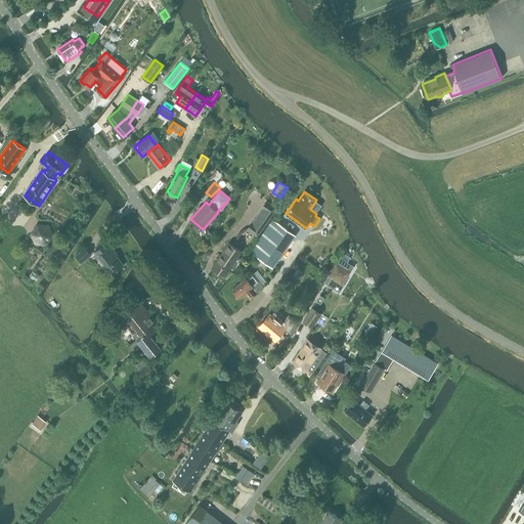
[(267,202),(248,229),(257,236),(276,208),(267,202)]
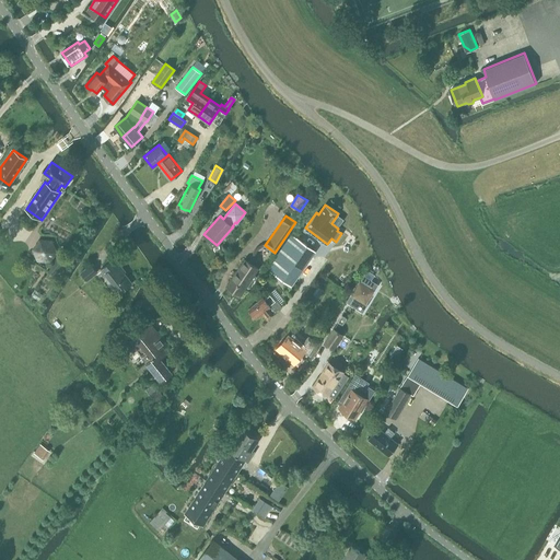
[(292,234),(268,269),(292,286),(315,252),(292,234)]
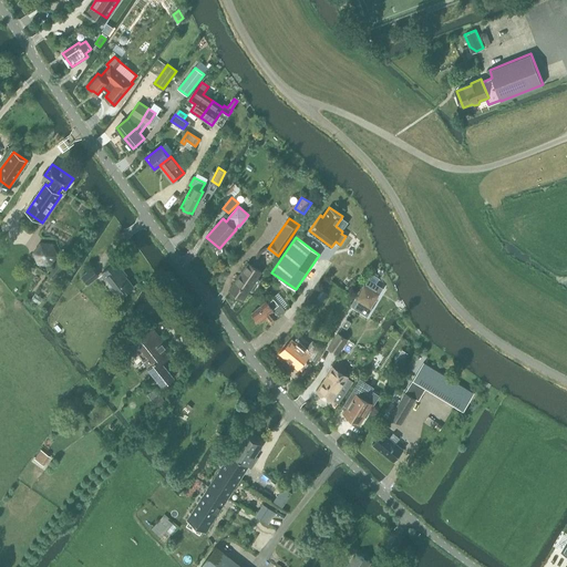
[(39,241),(31,253),(37,265),(50,266),(58,255),(52,243),(39,241)]
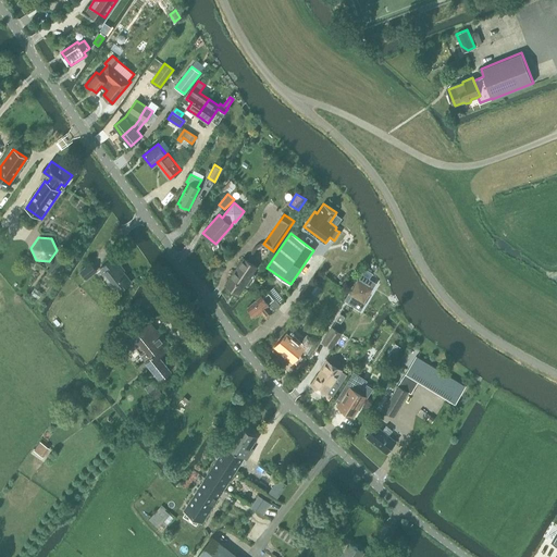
[(59,256),(48,272),(54,276),(65,260),(59,256)]
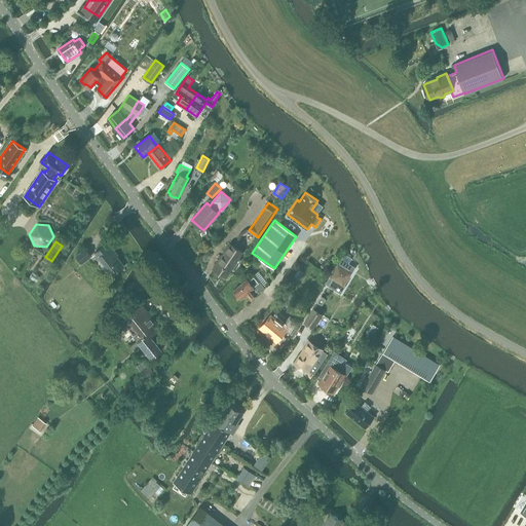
[(112,250),(113,249),(108,242),(95,253),(112,275),(124,265),(112,250)]
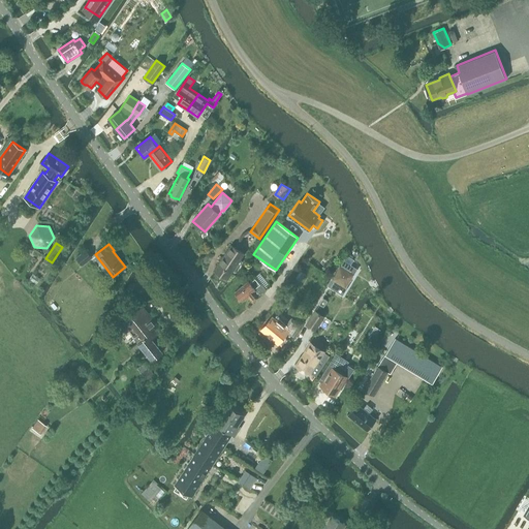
[(215,270),(215,271),(226,278),(234,269),(244,252),(232,245),(228,252),(215,270)]
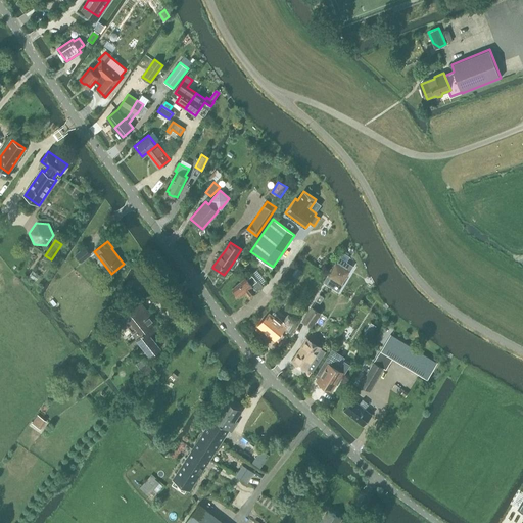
[(85,246),(75,254),(81,262),(91,254),(85,246)]
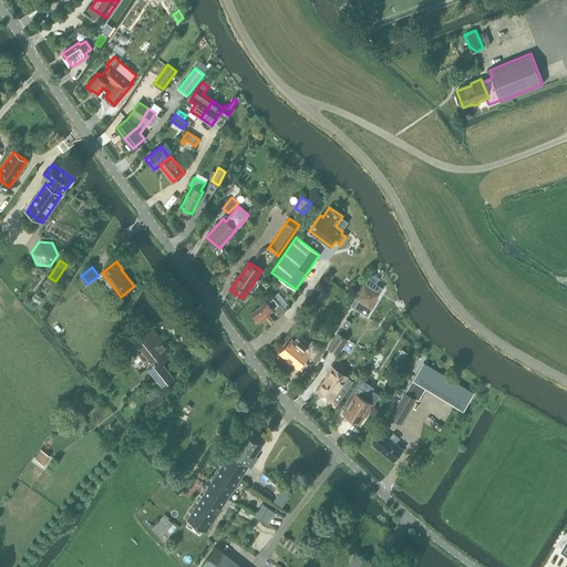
[(359,300),(354,308),(367,316),(372,308),(371,307),(379,294),(375,291),(379,286),(369,280),(366,286),(364,285),(356,298),(359,300)]
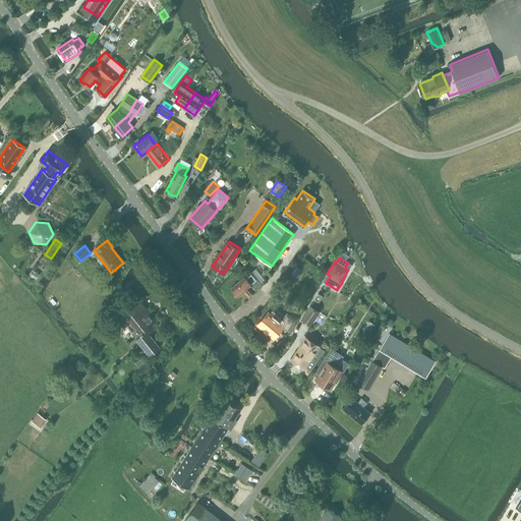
[(246,290),(248,293),(247,294),(249,296),(254,292),(254,291),(263,285),(252,272),(245,277),(231,287),(238,296),(246,290)]
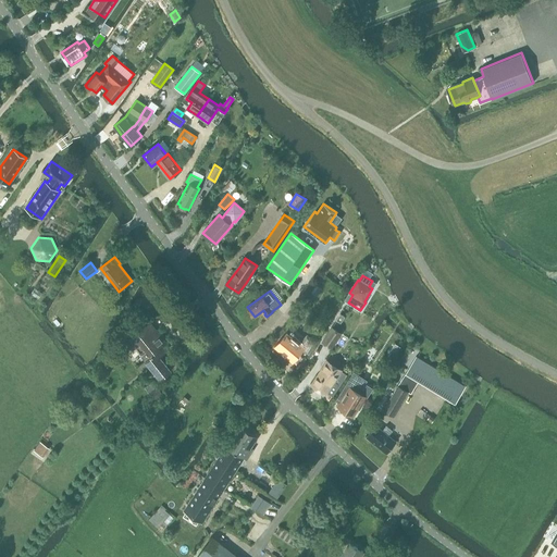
[(132,350),(136,347),(146,359),(145,360),(160,379),(171,370),(160,356),(164,353),(161,347),(166,343),(149,321),(143,326),(124,342),(132,350)]
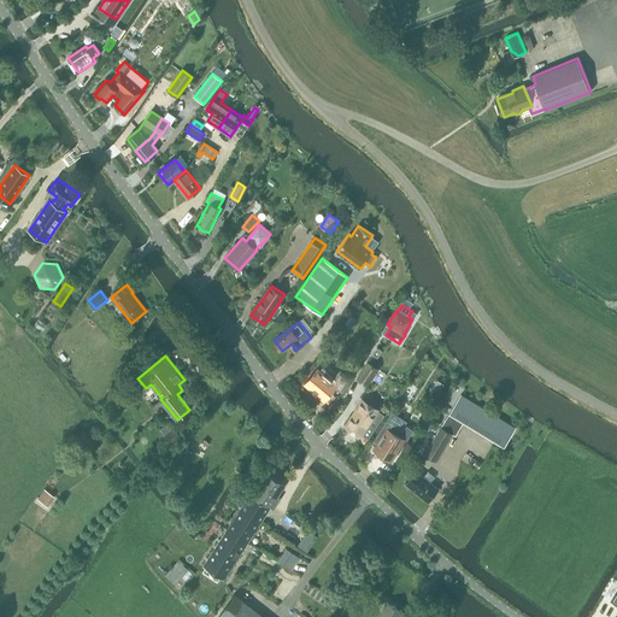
[(366,363),(357,378),(366,385),(377,369),(366,363)]
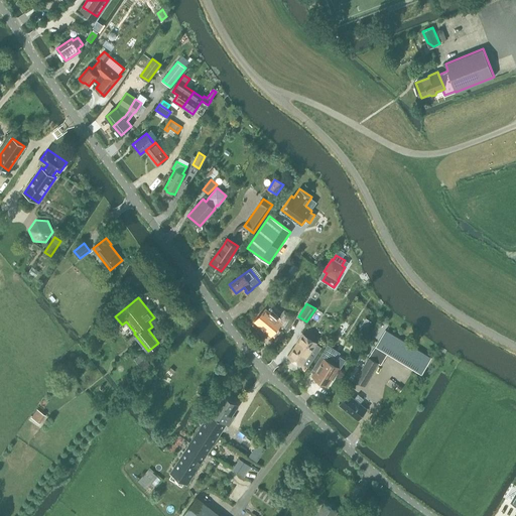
[(266,307),(254,320),(271,335),(281,323),(284,326),(286,327),(293,316),(292,315),(284,309),(278,317),(266,307)]
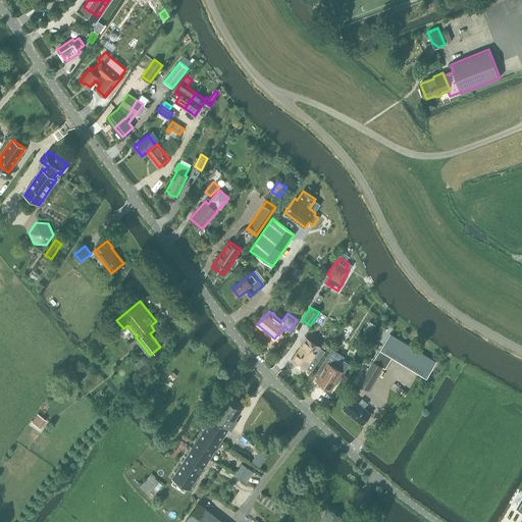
[(370,322),(366,329),(370,332),(375,325),(370,322)]
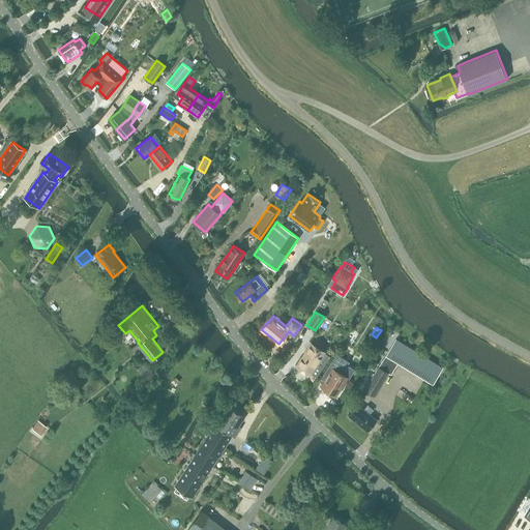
[(381,363),(365,390),(375,395),(387,374),(391,376),(399,363),(433,385),(443,369),(395,341),(386,356),(381,363)]
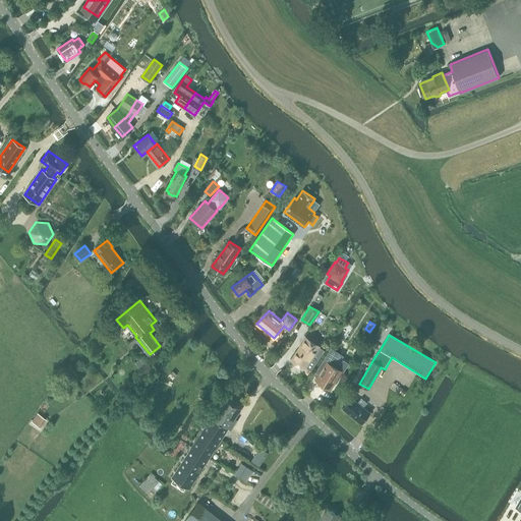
[(306,337),(291,359),(305,368),(320,346),(306,337)]
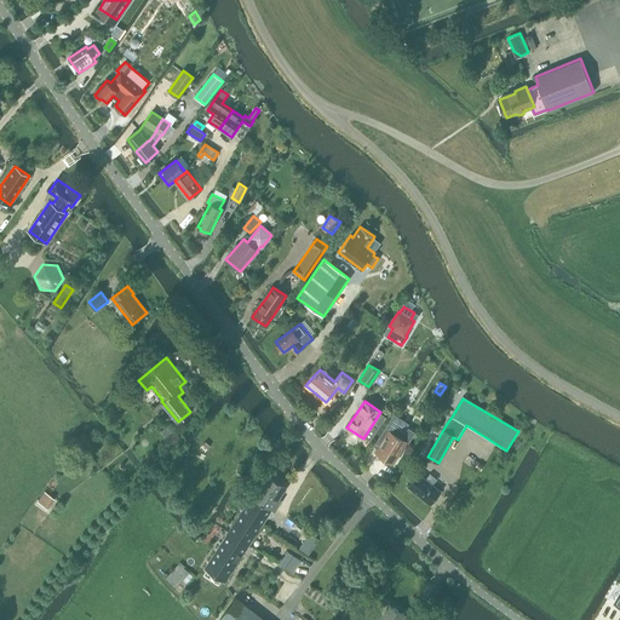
[(390,420),(375,443),(380,446),(377,452),(394,461),(406,441),(408,442),(414,432),(406,426),(403,429),(390,420)]
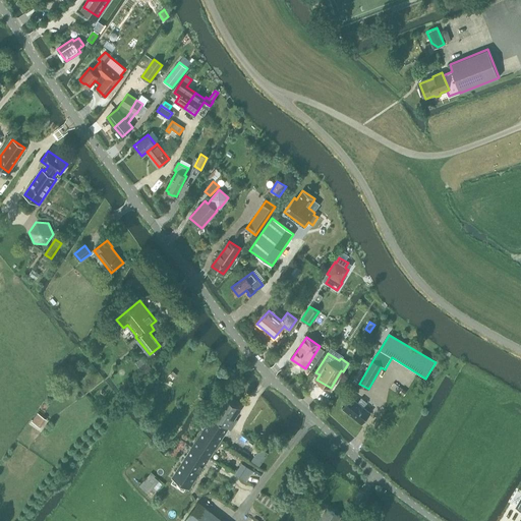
[(154,368),(147,360),(138,366),(146,375),(154,368)]
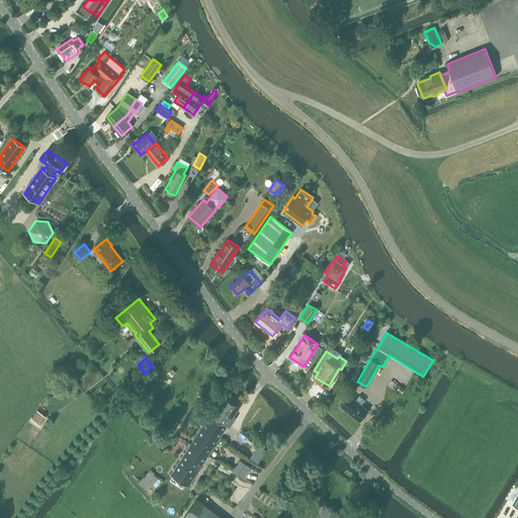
[(341,406),(359,421),(368,410),(360,404),(362,402),(358,398),(356,401),(350,395),(341,406)]
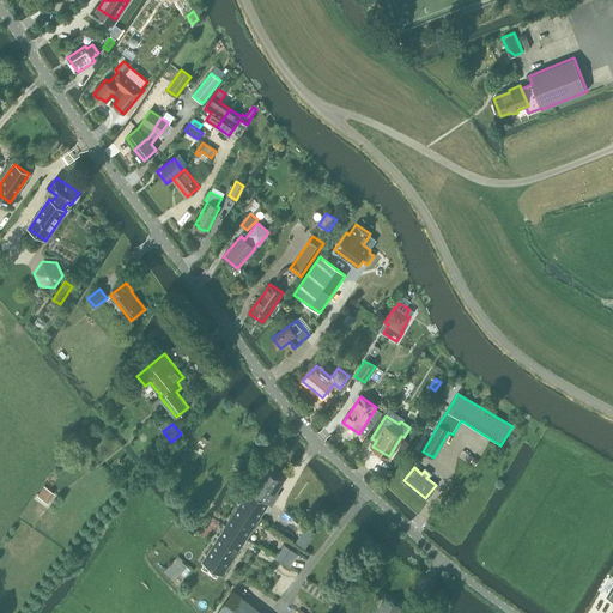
[(283,480),(265,468),(256,480),(253,478),(243,493),(246,496),(238,507),(259,520),(269,503),(272,505),(278,495),(275,492),(283,480)]
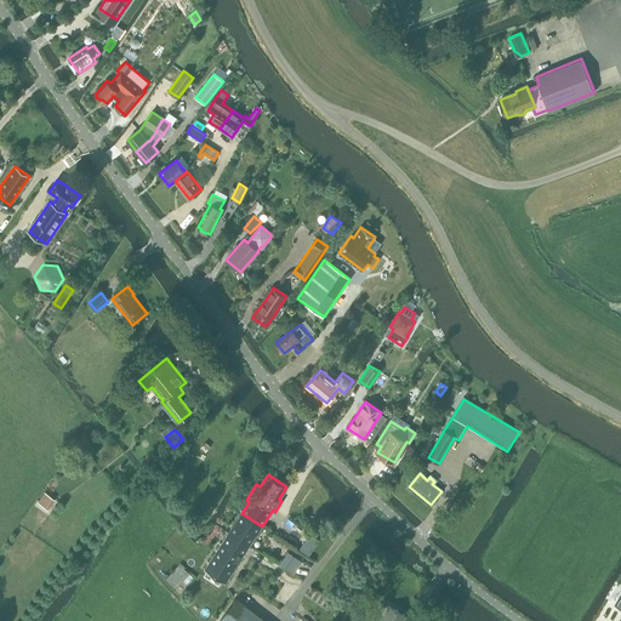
[(45,493),(38,502),(47,510),(55,500),(45,493)]
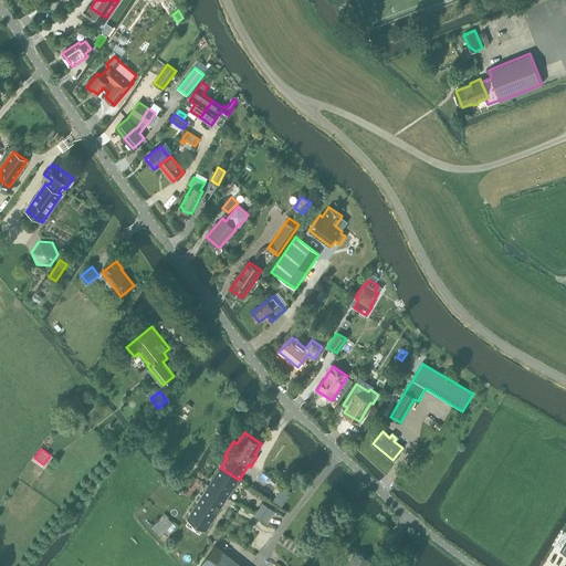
[(220,468),(209,485),(227,498),(228,498),(239,480),(220,468)]
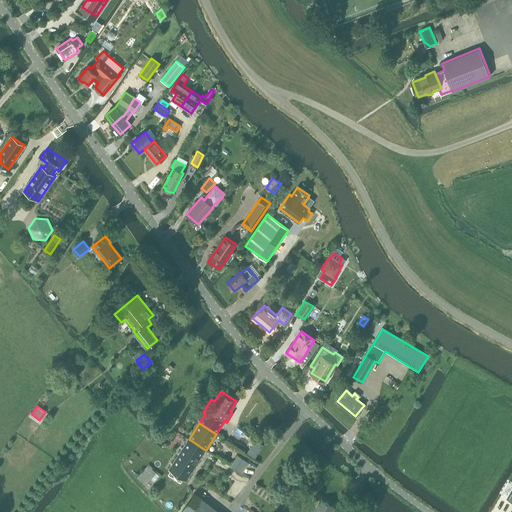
[(205,450),(189,439),(170,469),(187,480),(206,450),(205,450)]
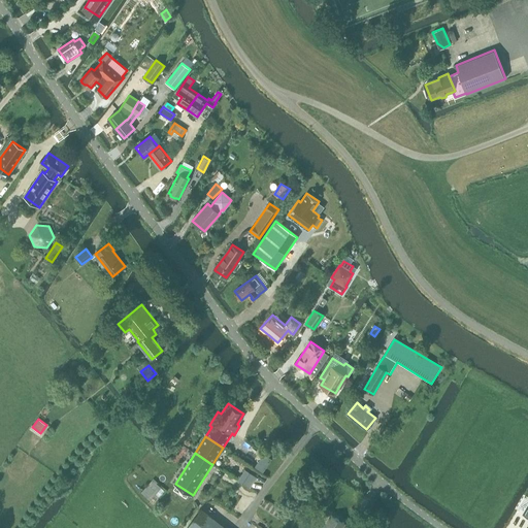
[(264,472),(272,460),(264,455),(256,467),(264,472)]
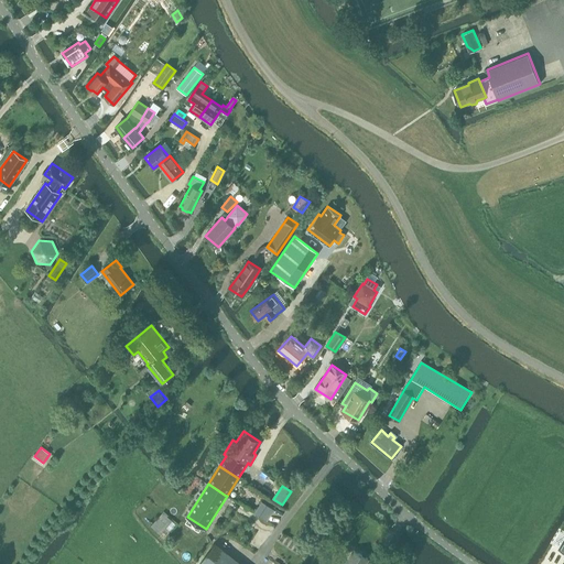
[(263,503),(257,514),(269,522),(275,511),(263,503)]
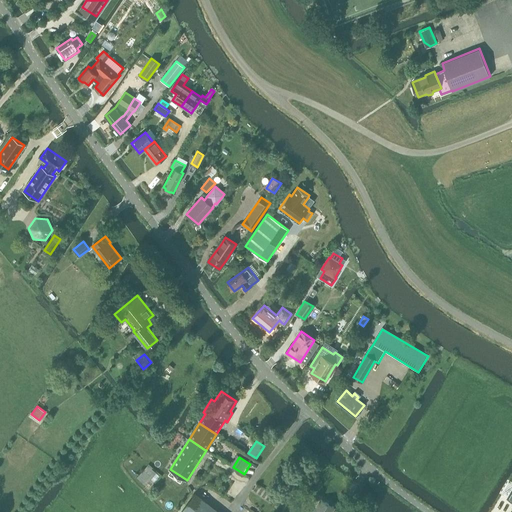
[(148,466),(137,478),(143,483),(154,471),(148,466)]
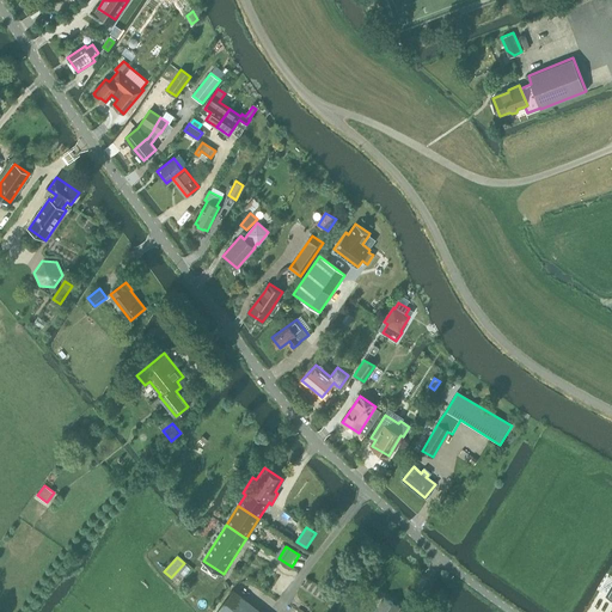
[(259,611),(233,591),(216,611),(259,611)]
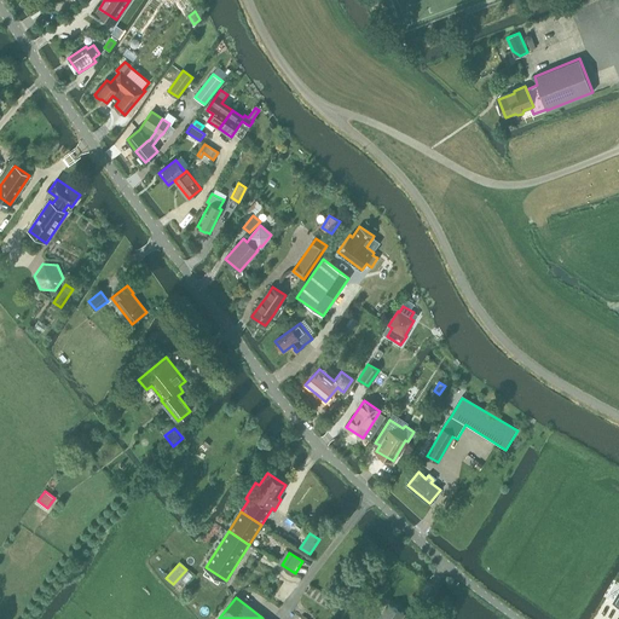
[(400,618),(404,613),(387,603),(377,618),(400,618)]
